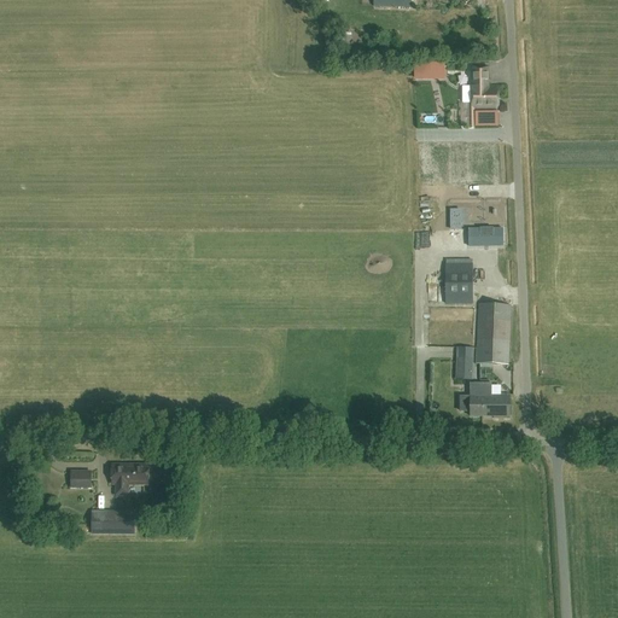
[(415,63),(415,80),(447,81),(447,63),(415,63)]
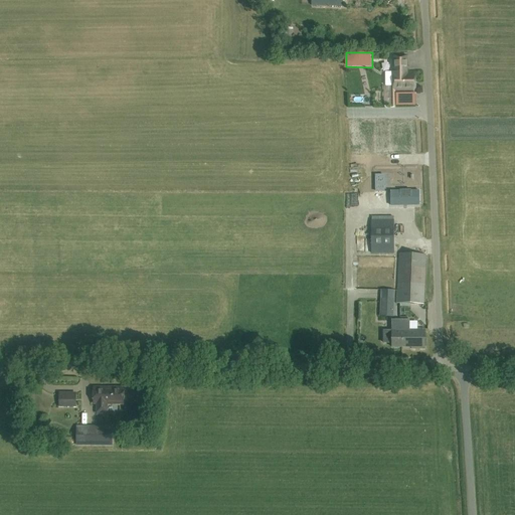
[(407,65),(407,56),(393,56),(394,72),(385,72),(385,86),(393,86),(393,92),(415,92),(415,72),(405,72),(405,65),(407,65)]
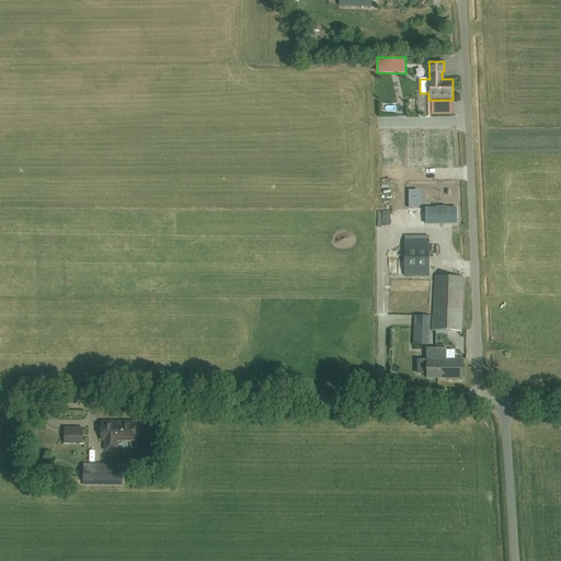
[(457,209),(426,212),(426,227),(457,225),(457,209)]
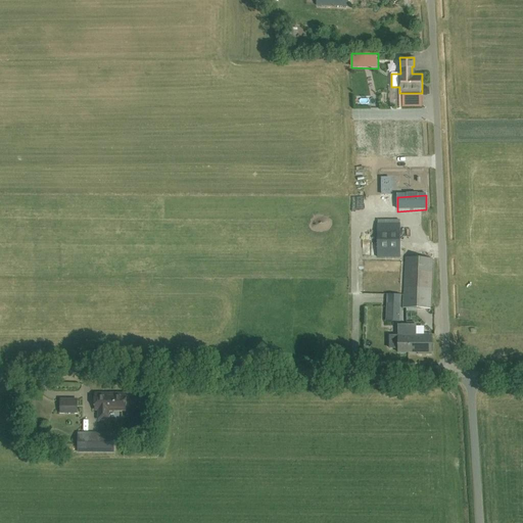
[(400,257),(399,224),(378,224),(378,257),(400,257)]
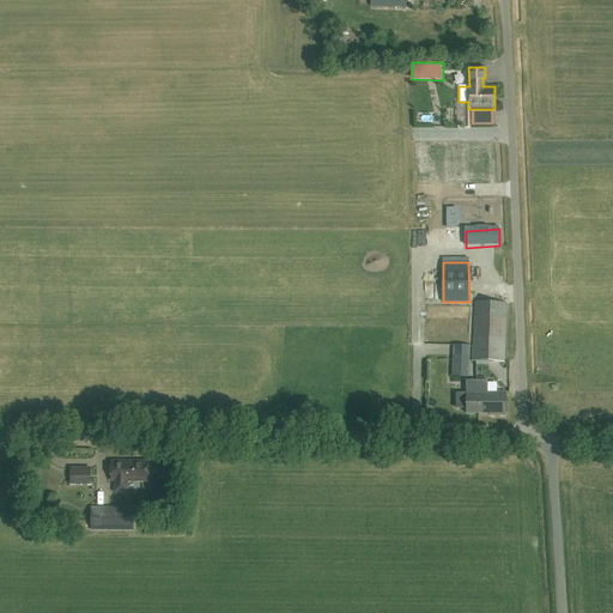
[(507,304),(475,302),(473,362),(504,363),(507,304)]
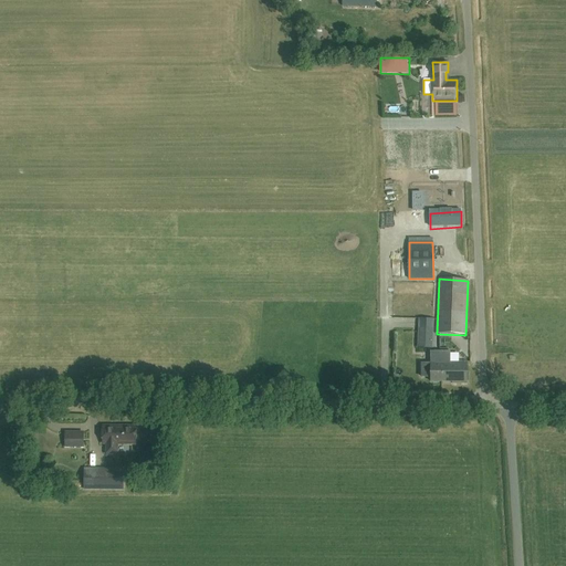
[(467,384),(467,362),(430,363),(431,383),(452,383),(452,384),(467,384)]
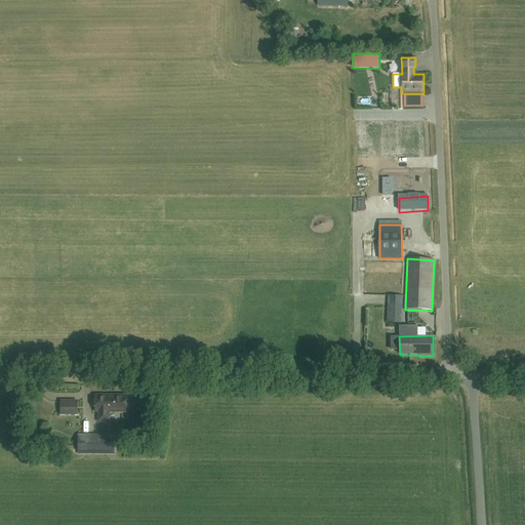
[(130,396),(99,396),(99,412),(103,412),(103,421),(113,421),(113,412),(129,412),(130,396)]
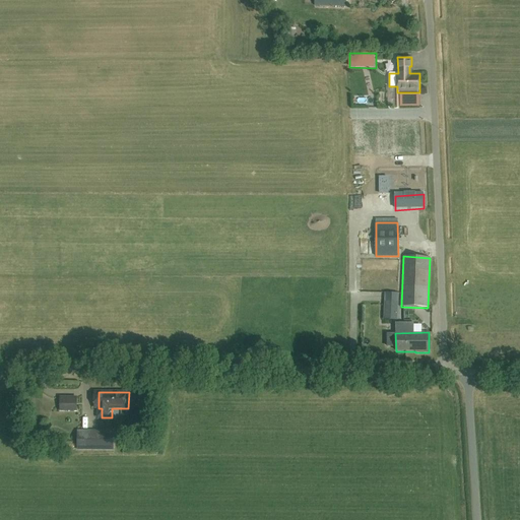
[(77,397),(60,397),(60,412),(77,412),(77,397)]
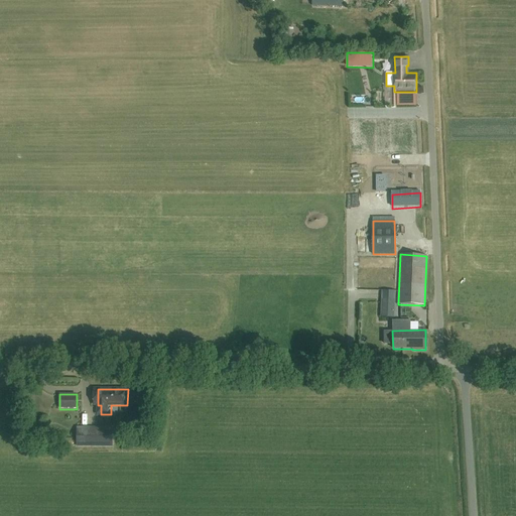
[(113,427),(77,427),(76,446),(112,446),(113,427)]
